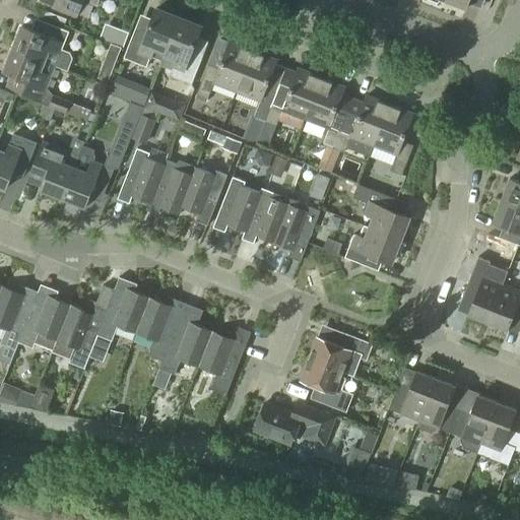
[(96,7),(99,0),(41,0),(40,2),(76,16),(81,2),(96,7)]
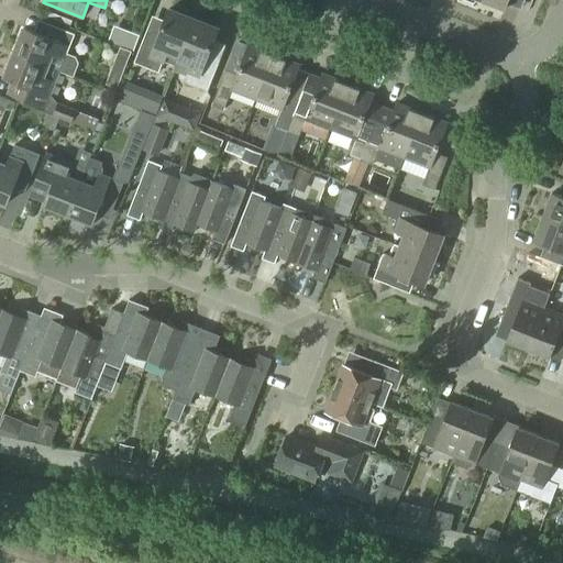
[(481,0),(482,1),(504,10),(507,0),(481,0)]
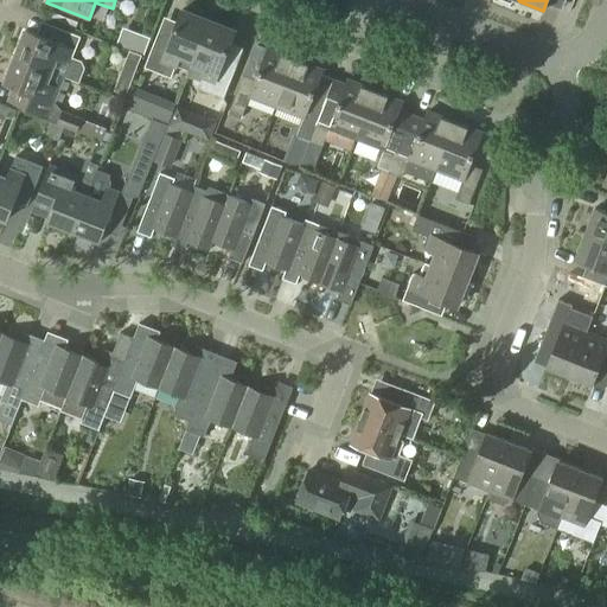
[(164,18),(144,69),(170,80),(174,69),(176,70),(177,66),(186,70),(190,62),(205,21),(179,11),(176,23),(164,18)]
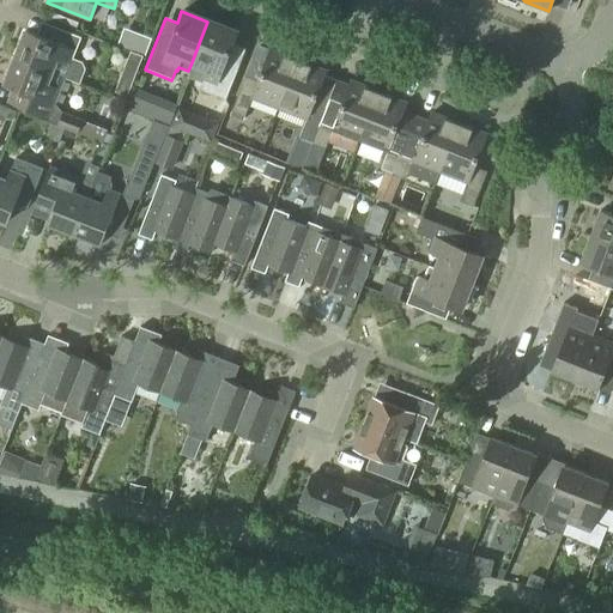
[(207,22),(192,62),(205,67),(200,79),(202,79),(198,90),(225,101),(238,67),(224,61),(231,43),(236,32),(207,22)]
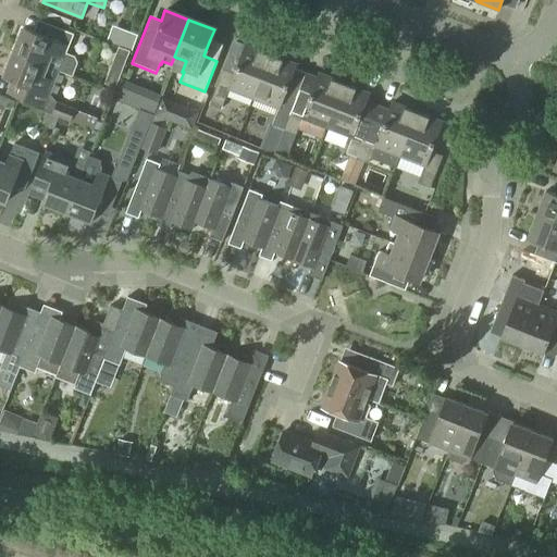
[(23,28),(13,52),(59,71),(69,75),(72,76),(77,63),(74,57),(66,53),(73,35),(37,21),(33,33),(23,28)]
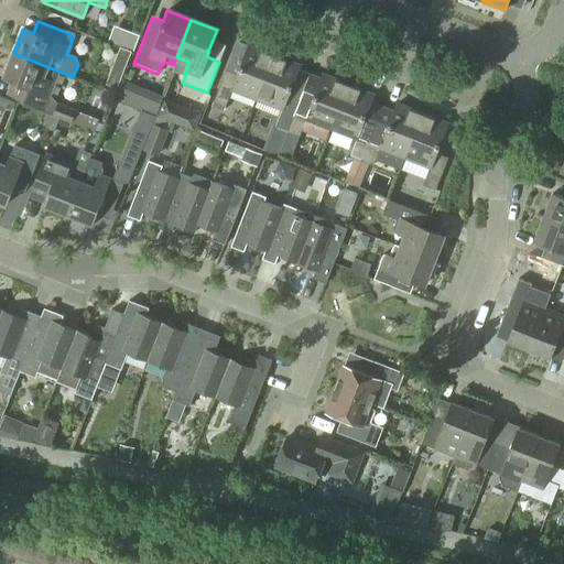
[(138,36),(126,31),(120,46),(132,52),(138,36)]
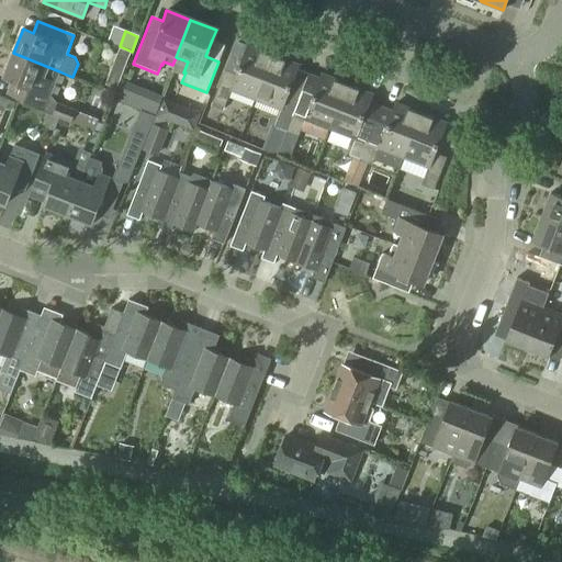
[(256,101),(273,57),(247,47),(244,57),(232,52),(210,105),(223,111),(231,91),(256,101)]
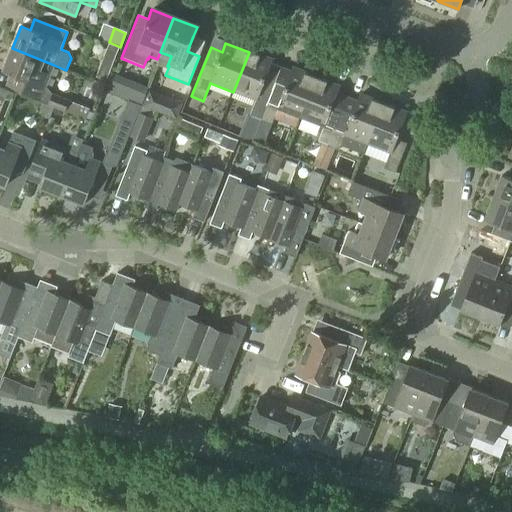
[(12,48),(3,71),(12,75),(8,85),(41,99),(46,87),(50,77),(52,70),(54,65),(12,48)]
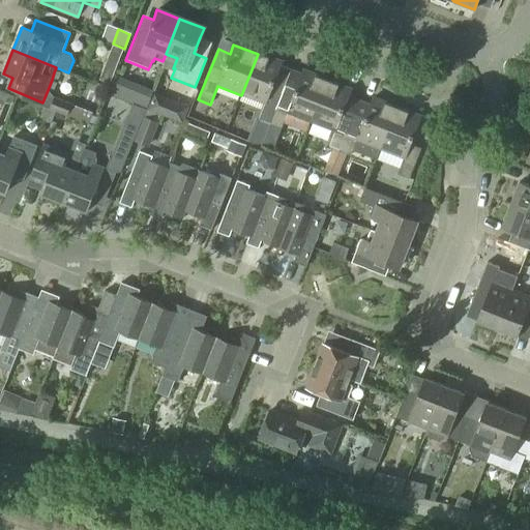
[(282,94),(291,69),(281,65),(282,63),(258,54),(241,95),(264,104),(258,120),(270,124),(282,94)]
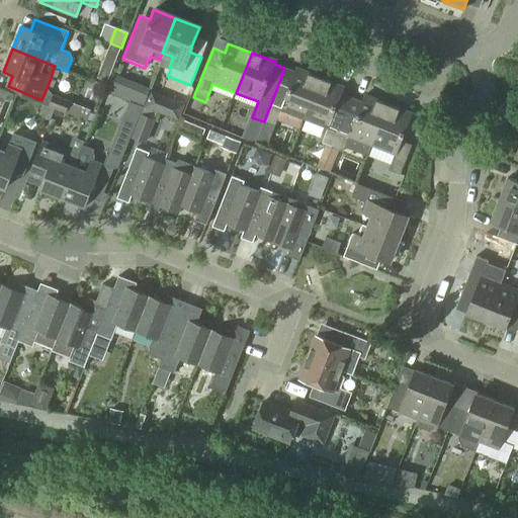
[(112,66),(103,62),(96,79),(106,82),(112,66)]
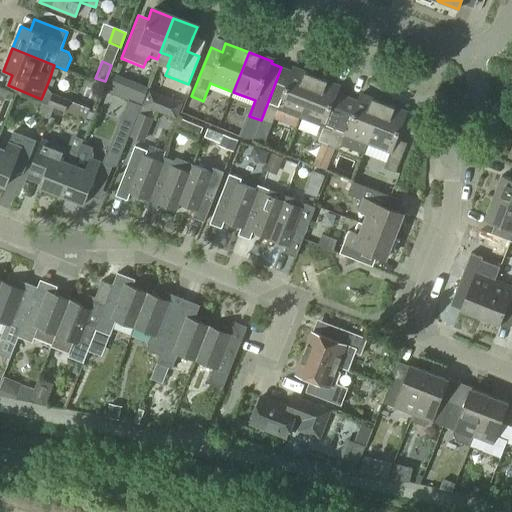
[(300,117),(315,78),(293,69),(283,95),(272,91),(261,120),(271,125),(278,108),(300,117)]
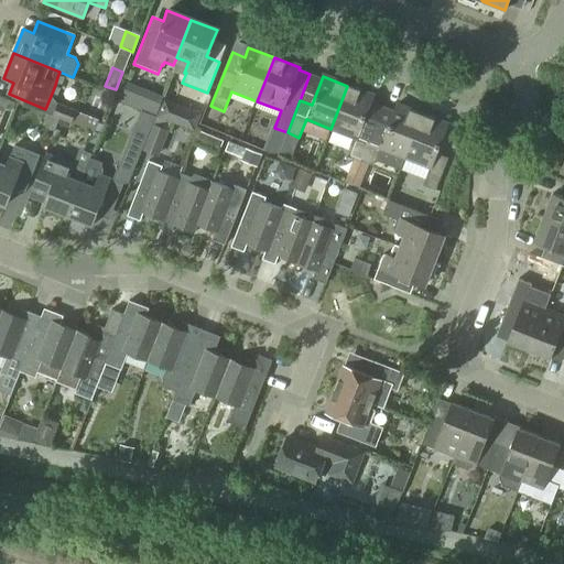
[(155,118),(163,97),(121,80),(112,100),(155,118)]
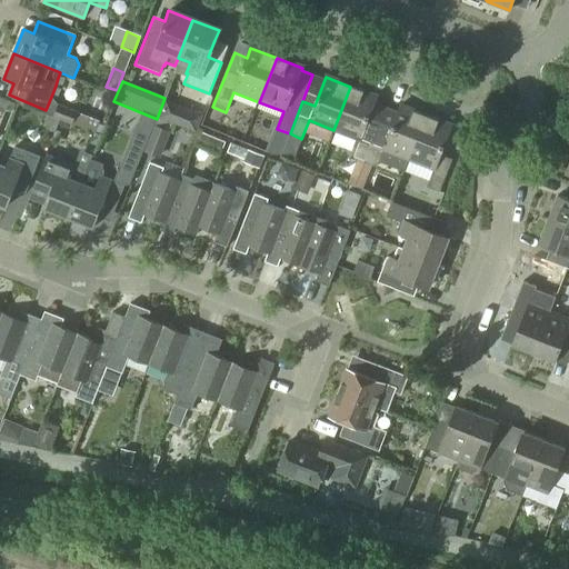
[(355,187),(386,108),(375,102),(377,97),(350,87),(333,130),(358,140),(351,158),(357,160),(348,183),(355,187)]
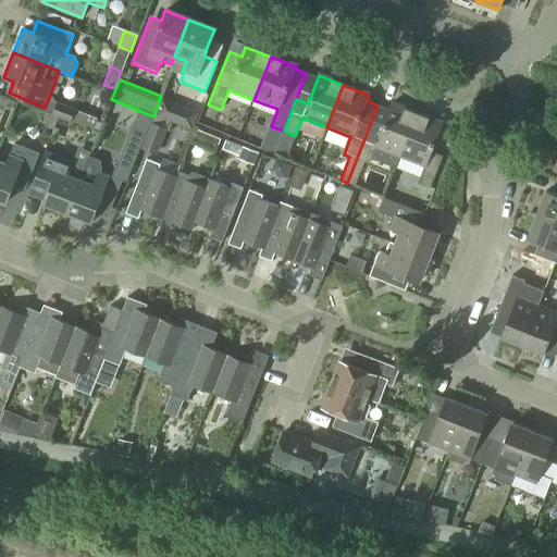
[(16,101),(5,97),(1,109),(11,113),(16,101)]
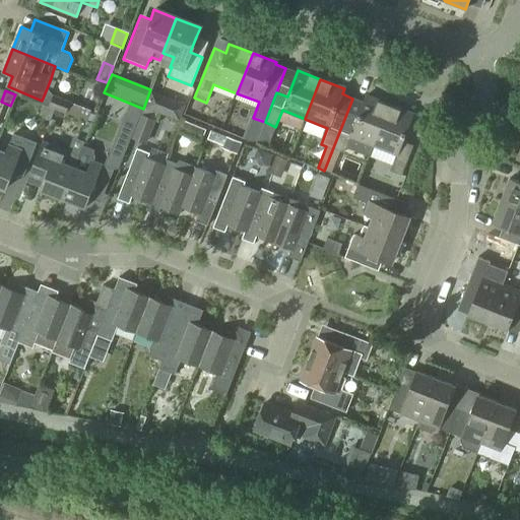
[(180,122),(186,105),(151,91),(144,108),(180,122)]
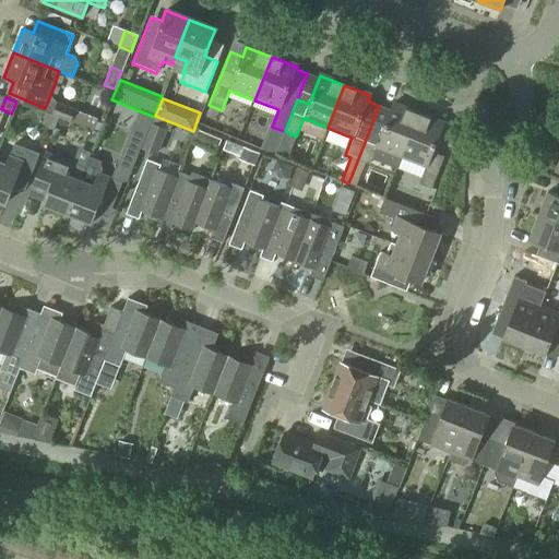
[(58,118),(70,122),(74,110),(75,109),(57,103),(51,116),(58,118)]
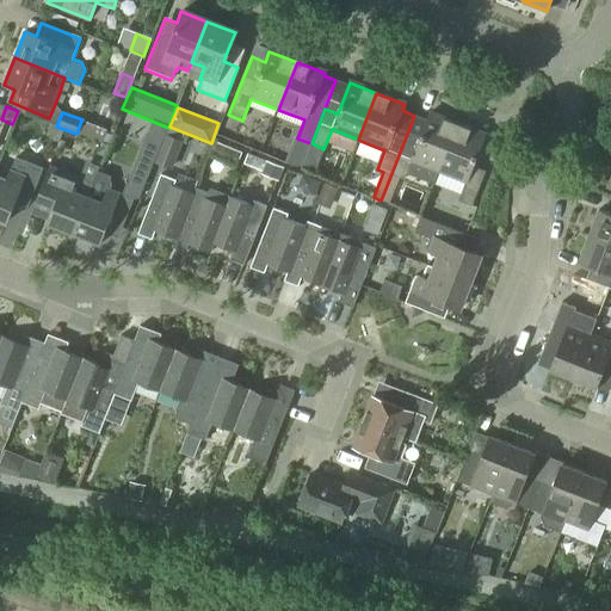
[(438,172),(457,124),(430,113),(426,121),(414,116),(381,201),(389,204),(399,178),(403,180),(406,174),(433,185),(438,172)]
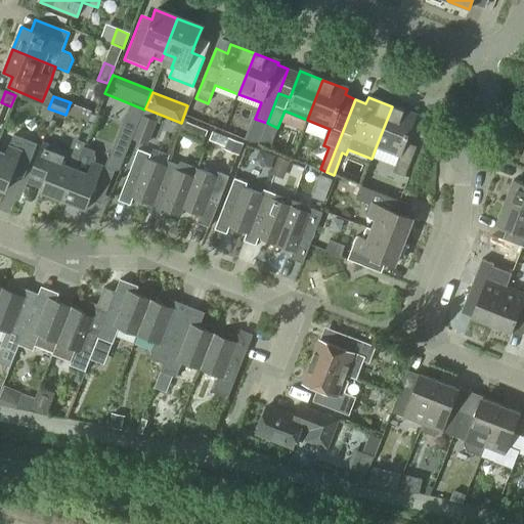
[(392,106),(376,147),(399,157),(392,173),(404,177),(417,147),(404,142),(416,116),(392,106)]
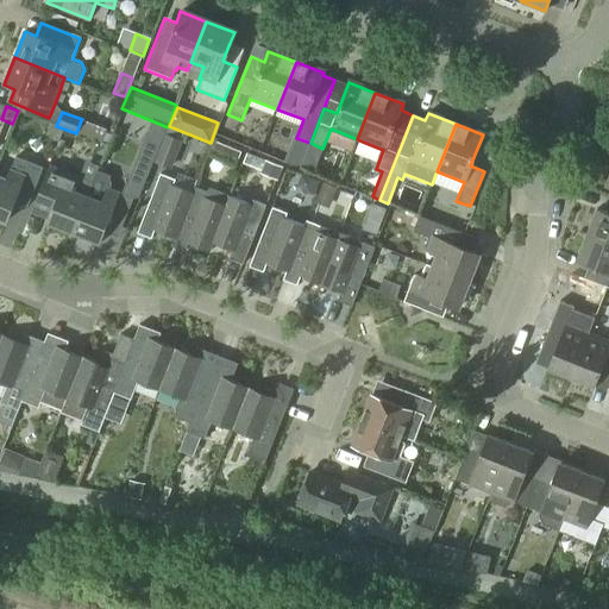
[(170,169),(182,140),(164,133),(152,163),(170,169)]
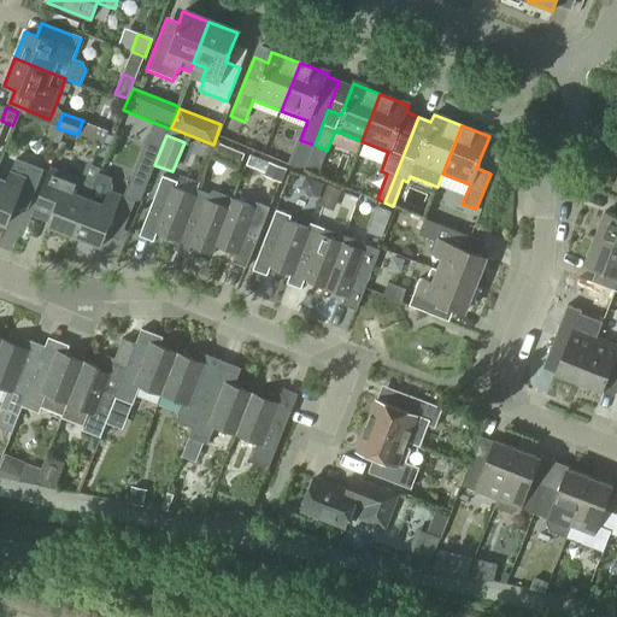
[(239,169),(245,154),(218,144),(212,158),(239,169)]
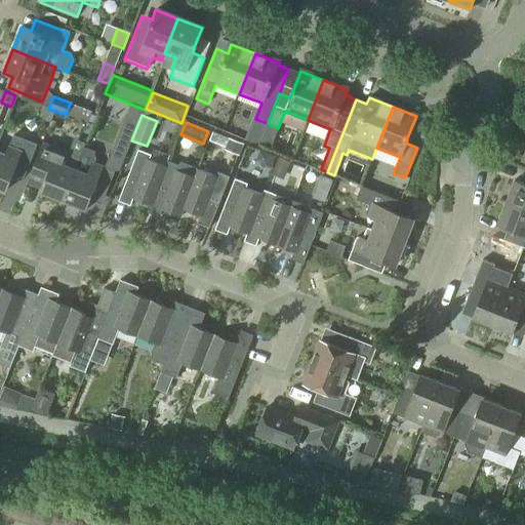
[(121,125),(114,144),(109,158),(122,163),(128,149),(135,130),(121,125)]
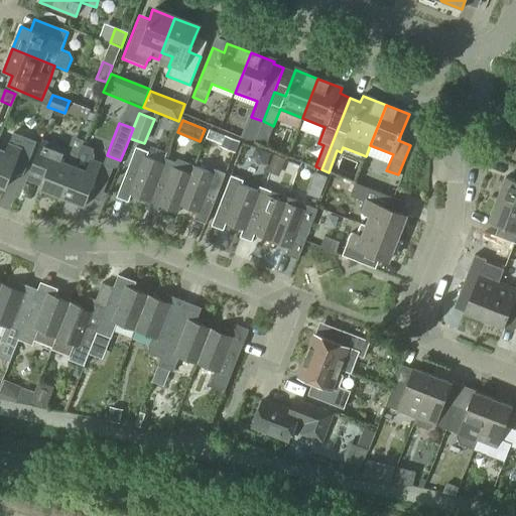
[(0,150),(0,185),(5,187),(11,171),(23,176),(36,142),(13,133),(5,152),(0,150)]
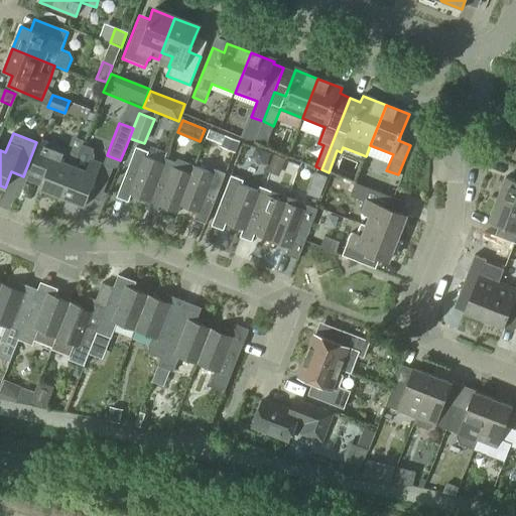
[(237,141),(223,135),(220,143),(219,145),(233,151),(237,141)]
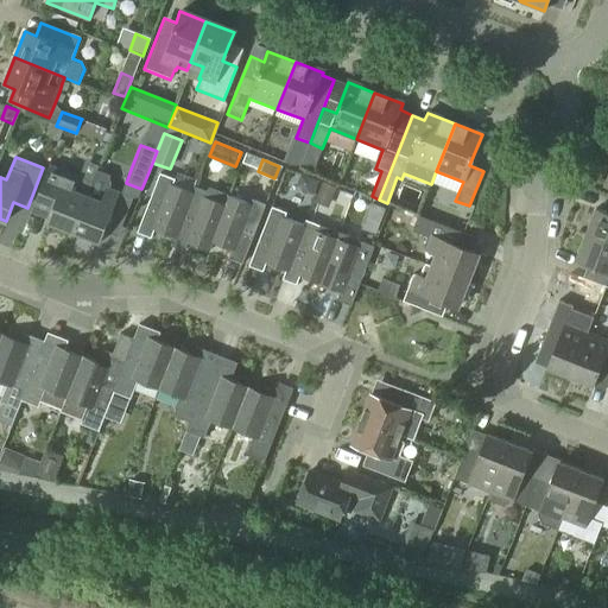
[(73,233),(93,183),(92,182),(80,178),(80,177),(67,171),(67,172),(52,168),(38,206),(51,211),(46,222),(73,233)]
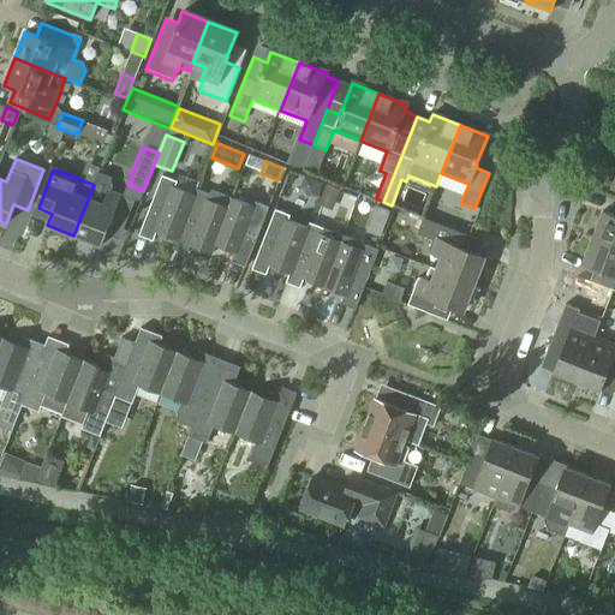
[(135,201),(121,196),(120,196),(121,195),(111,190),(112,186),(109,178),(97,173),(94,185),(73,236),(101,246),(105,234),(113,213),(127,219),(135,201)]
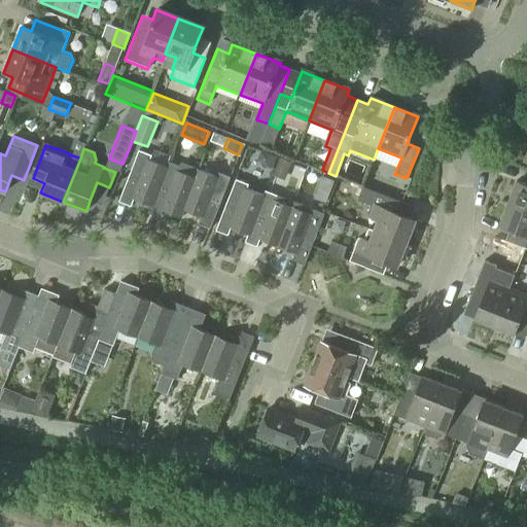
[(165,166),(149,161),(150,155),(138,150),(118,202),(131,207),(134,200),(149,206),(150,207),(165,166)]
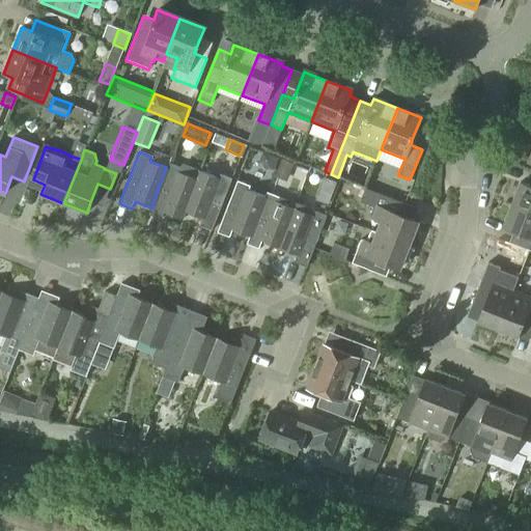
[(294,165),(282,161),(276,177),(287,182),(294,165)]
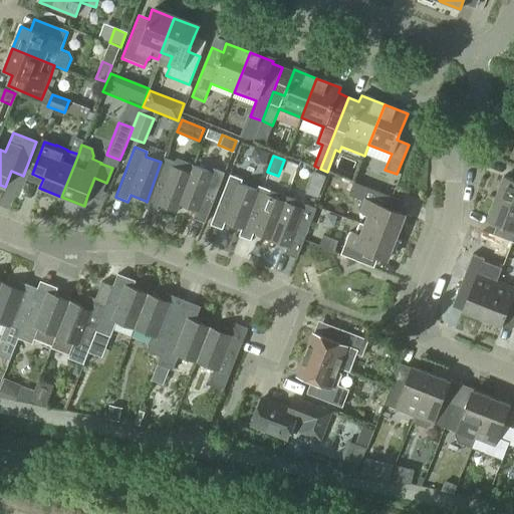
[(178,205),(192,167),(193,166),(176,159),(175,163),(163,158),(161,162),(147,202),(146,201),(143,209),(156,214),(159,206),(176,213),(179,205),(178,205)]
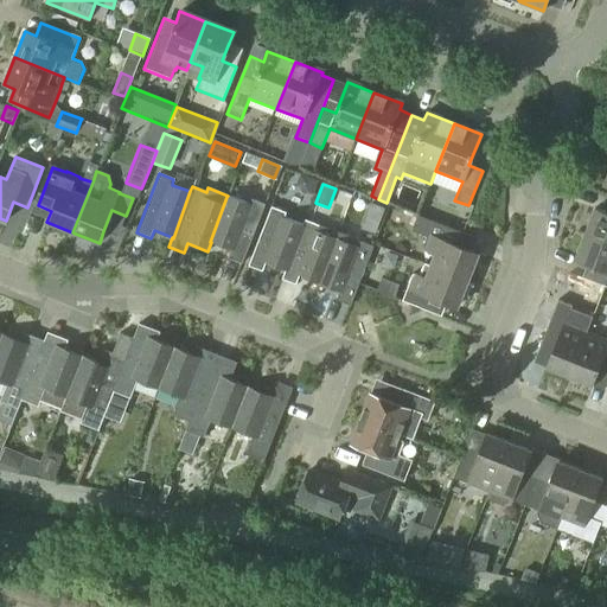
[(210,242),(211,242),(230,250),(228,259),(242,264),(264,205),(249,199),(247,205),(227,197),(210,242)]
